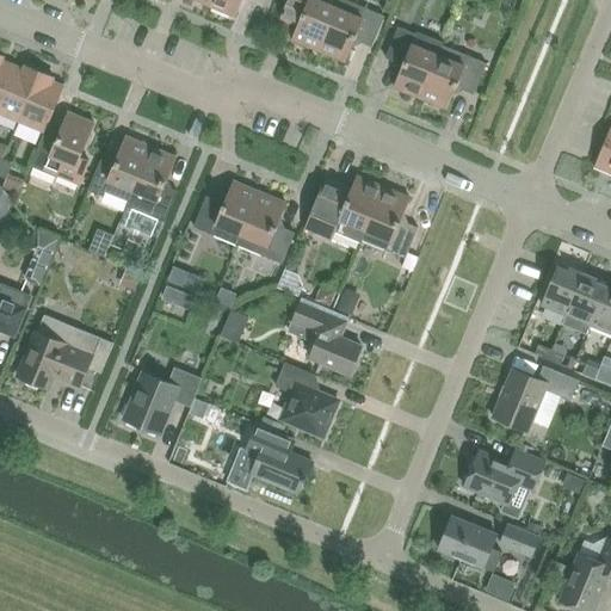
[(241,0),(213,0),(210,6),(235,17),(241,0)]
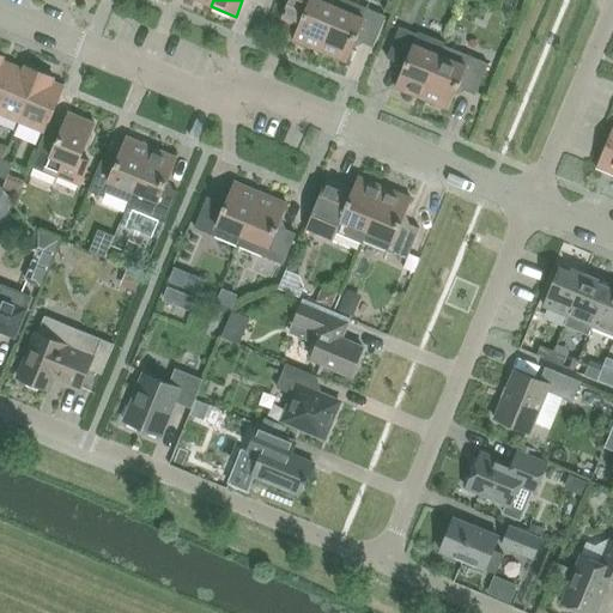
[(289,0),(285,11),(281,20),(299,28),(293,41),(320,52),(338,7),(326,2),(326,0),(289,0)]
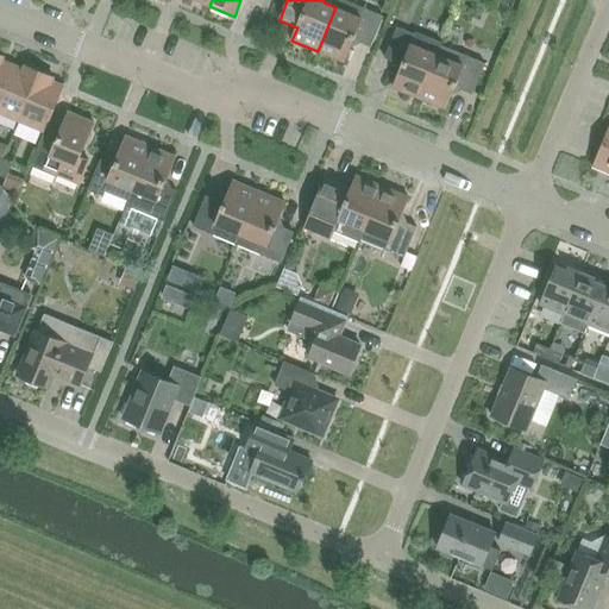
[(353,39),(371,48),(384,17),(365,8),(344,0),(338,0),(336,7),(318,51),(344,62),(353,39)]
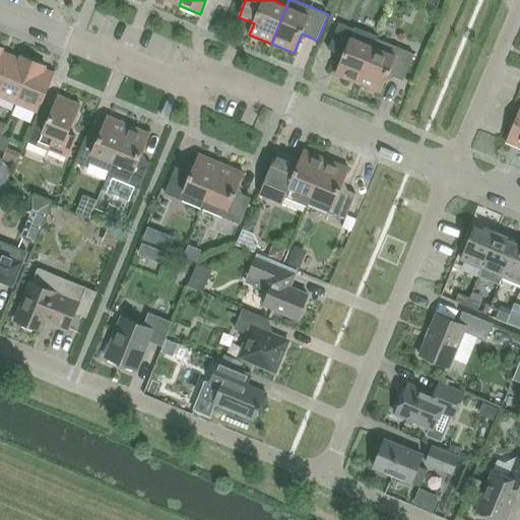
[(339,23),(328,50),(343,56),(335,75),(358,84),(374,47),(377,39),(377,38),(356,28),(355,30),(339,23)]
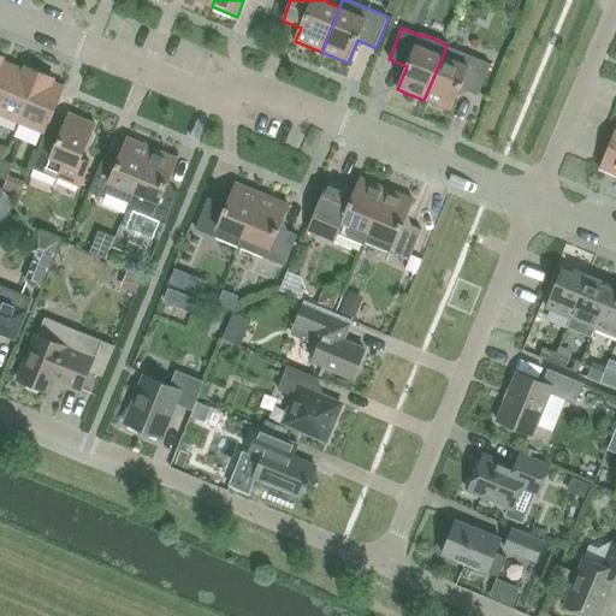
[(443,55),(424,100),(450,111),(460,88),(478,95),(491,65),(446,46),(443,55)]
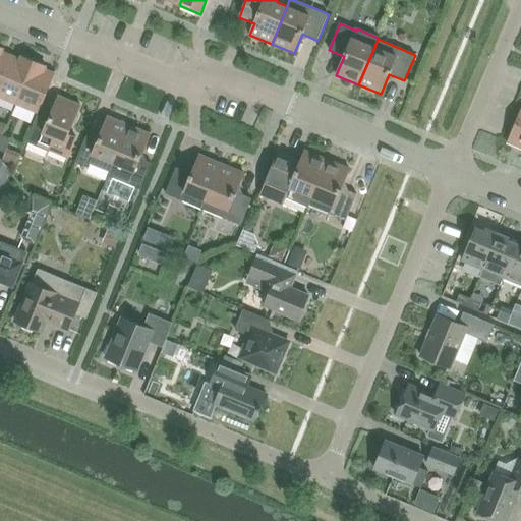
[(4,49),(0,47),(0,82),(11,56),(2,52),(4,49)]
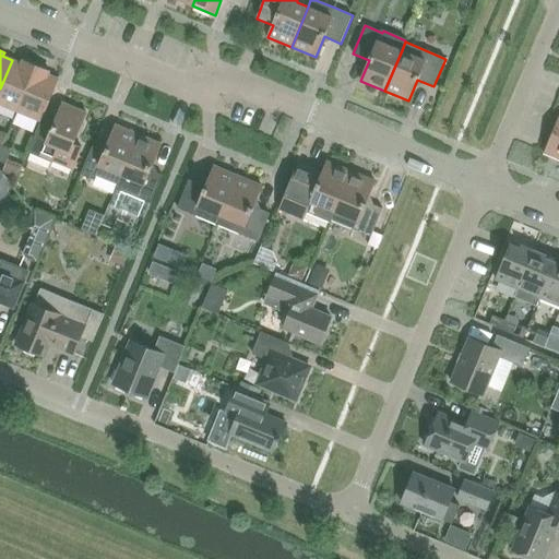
[(0,88),(0,104),(18,111),(36,66),(23,60),(22,63),(12,60),(0,88)]
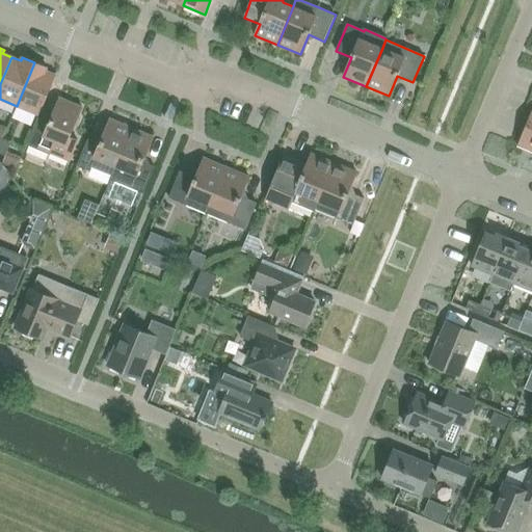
[(48,68),(34,62),(17,106),(40,115),(56,75),(46,71),(48,68)]
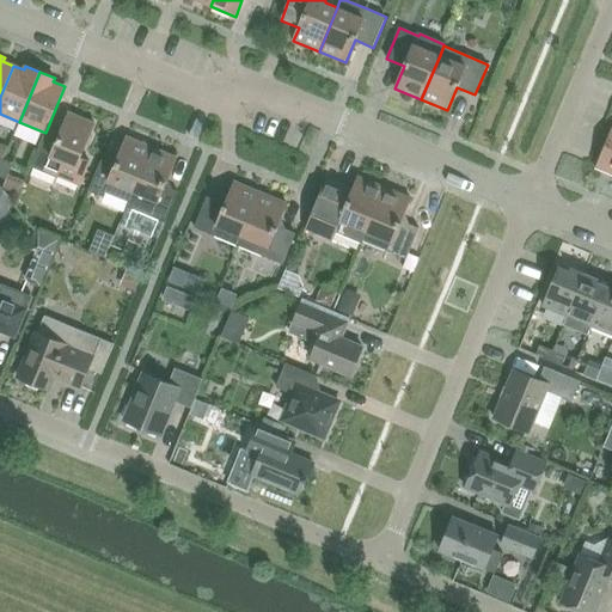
[(43,136),(31,167),(81,188),(93,160),(81,155),(95,123),(69,112),(57,141),(43,136)]
